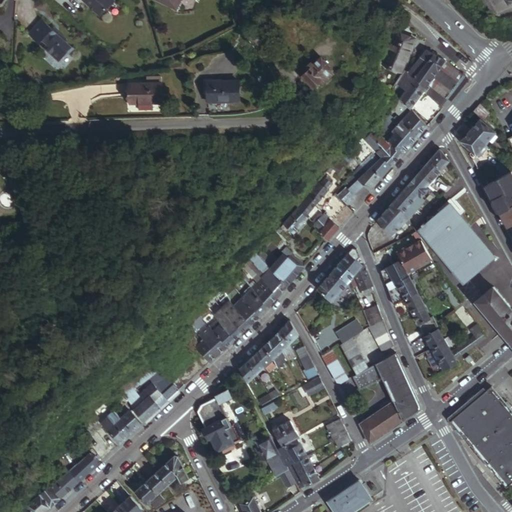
[(115,0),(83,0),(84,0),(103,20),(120,5),(115,0)]
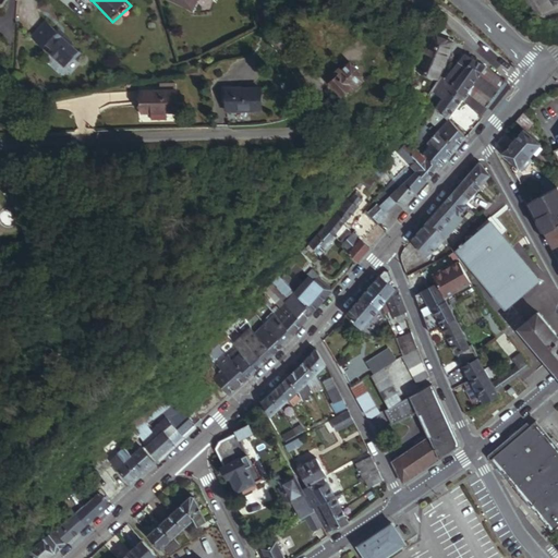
[(214,0),(177,0),(176,2),(206,17),(214,0)]
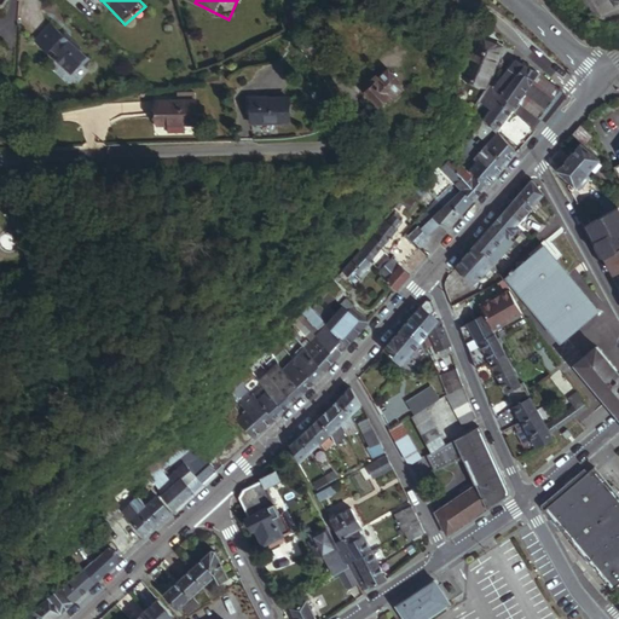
[(75,39),(57,59),(84,84),(102,63),(75,39)]
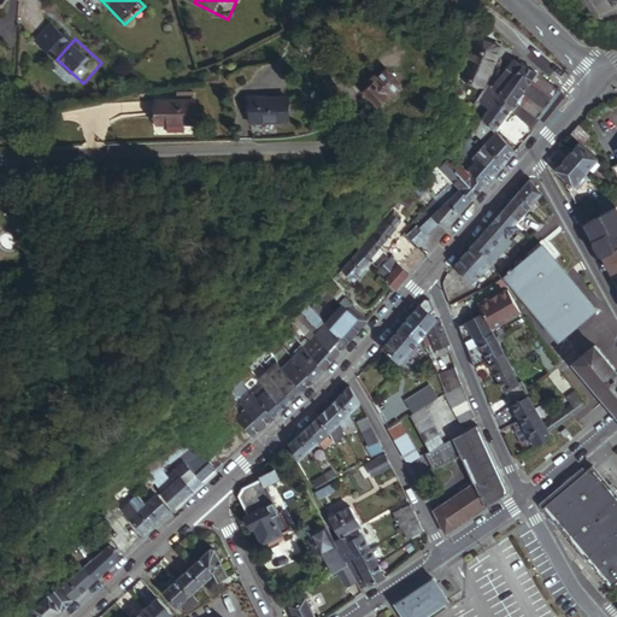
[(487,71),(498,47),(475,39),(459,78),(481,87),(485,78),(487,71)]
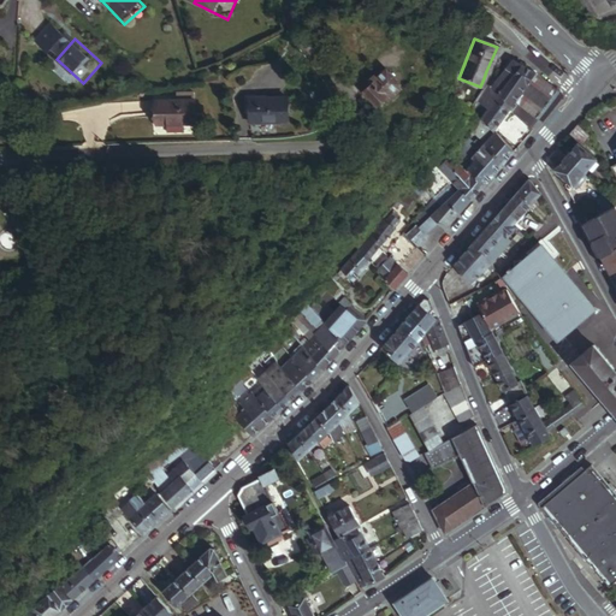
[(515,105),(534,75),(513,63),(504,73),(513,80),(499,95),(515,105)]
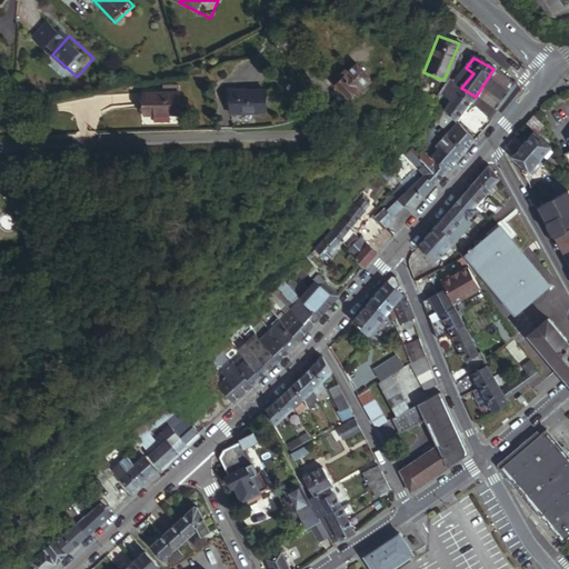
[(348,98),(370,79),(358,66),(350,72),(348,70),(341,77),(343,79),(336,86),(348,98)]
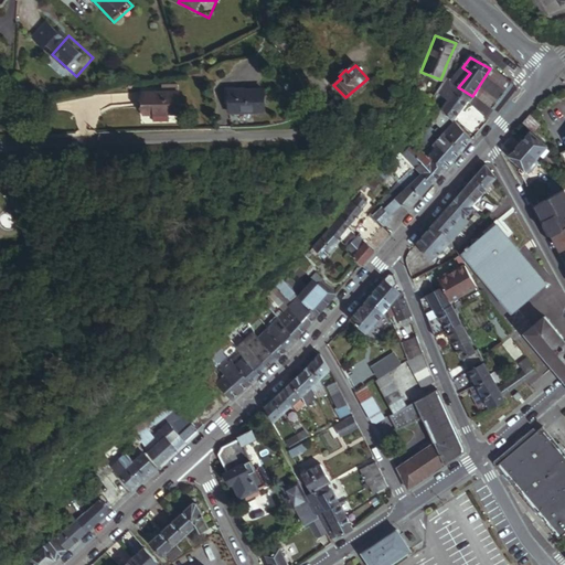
[(458,87),(470,73),(462,67),(451,81),(458,87)]
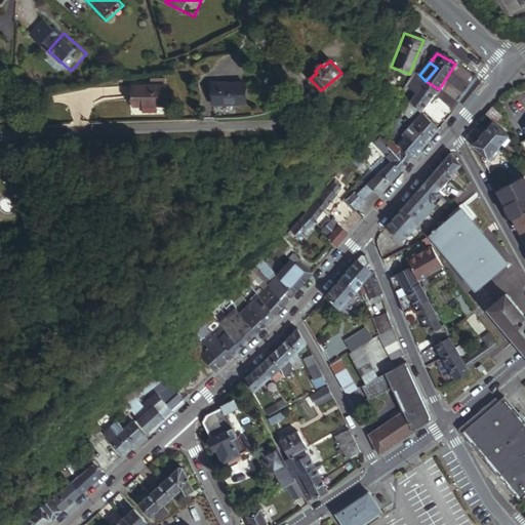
[(471,85),(455,75),(457,72),(459,73),(462,68),(455,64),(439,89),(442,91),(457,102),(471,85)]
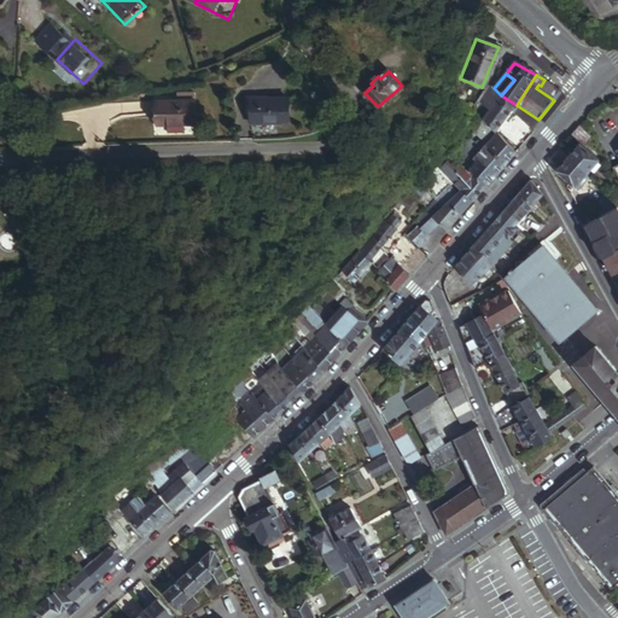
[(554,100),(560,88),(544,80),(541,86),(538,85),(536,88),(554,100)]
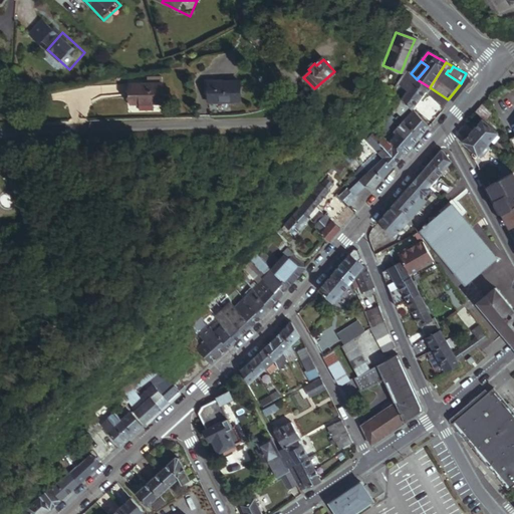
[(411,110),(430,87),(417,79),(411,73),(407,69),(398,85),(407,92),(402,96),(399,100),(402,102),(406,106),(411,110)]
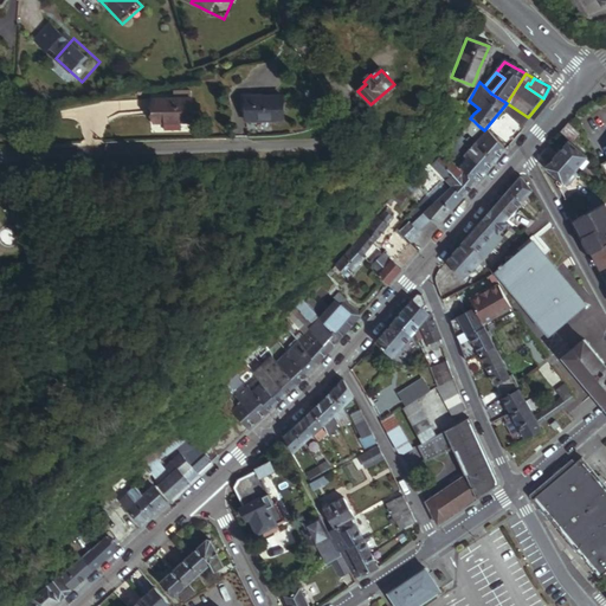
[(283,122),(282,98),(246,98),(246,122),(283,122)]
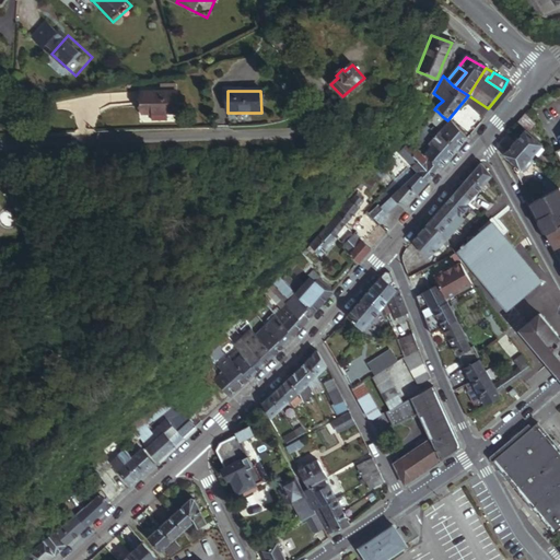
[(173,114),(172,92),(137,94),(138,116),(173,114)]
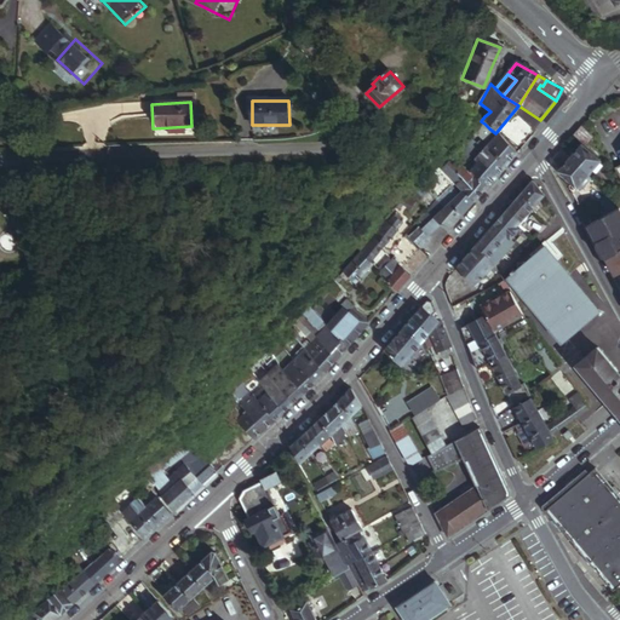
[(484,116),(491,112),(480,103),(476,108),(484,116)]
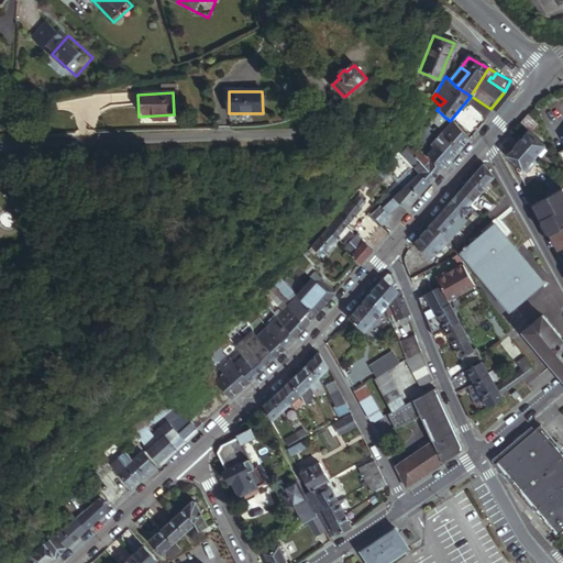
[(486,119),(493,110),(490,109),(474,98),(468,106),(486,119)]
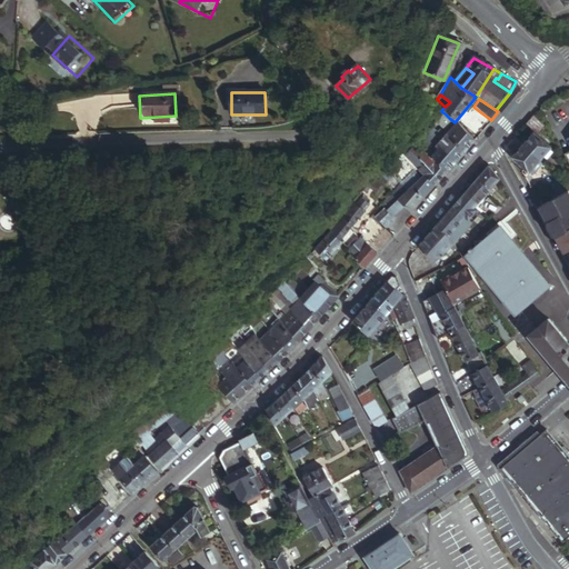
[(538,135),(546,126),(547,125),(541,120),(535,116),(527,125),(535,132),(538,135)]
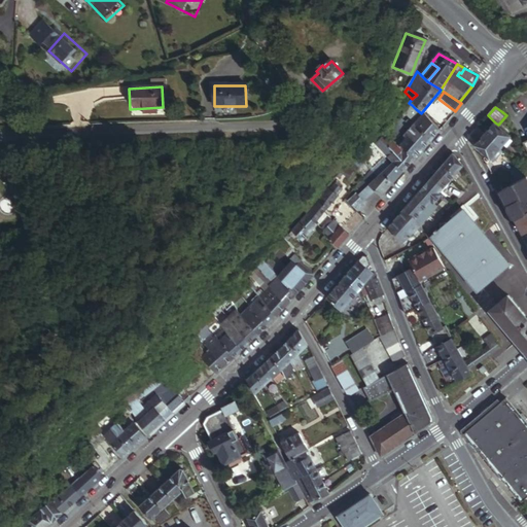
[(421,113),(416,109),(412,113),(419,119),(413,127),(431,141),(441,130),(421,113)]
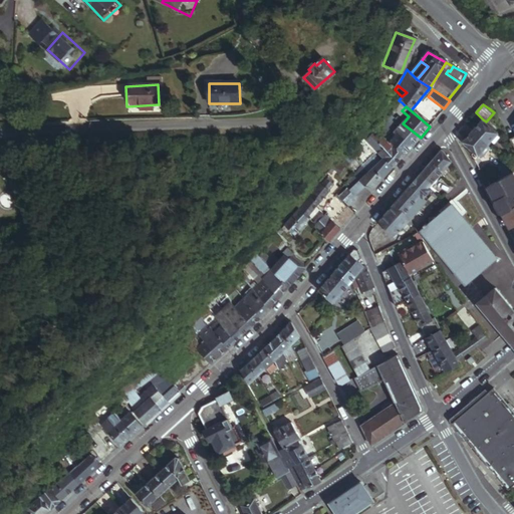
[(395,122),(384,114),(379,120),(389,129),(395,122)]
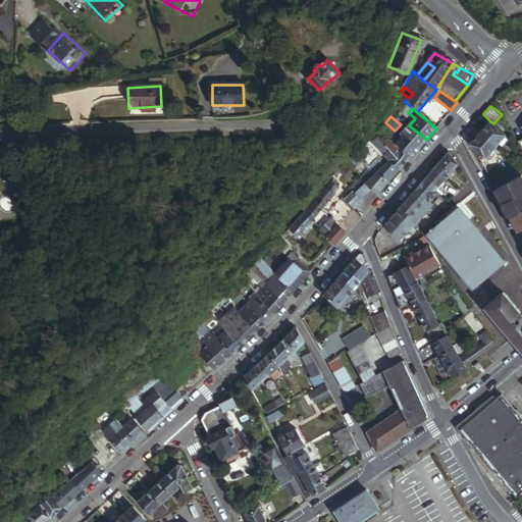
[(497,147),(507,136),(493,123),(490,121),(480,133),(497,147)]
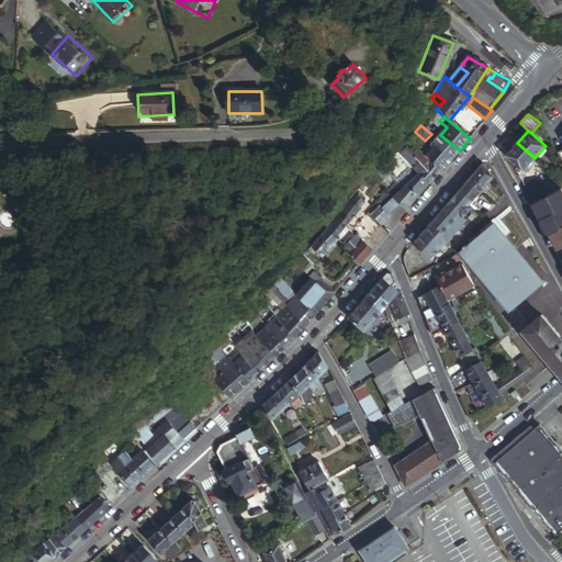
[(425,141),(415,132),(407,139),(408,141),(425,155),(426,150),(420,145),(425,141)]
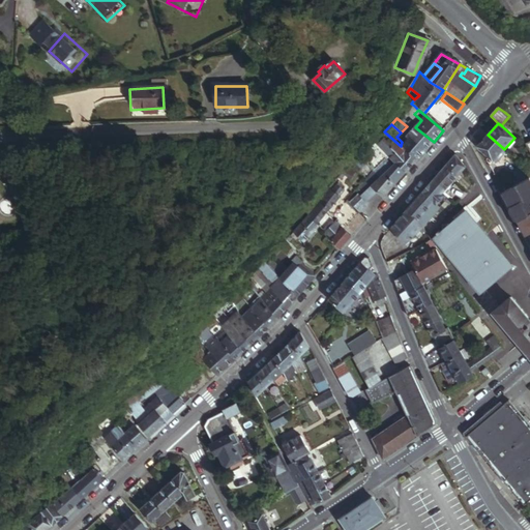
[(417,160),(434,142),(415,127),(414,125),(413,127),(414,129),(408,137),(410,139),(403,147),(417,160)]
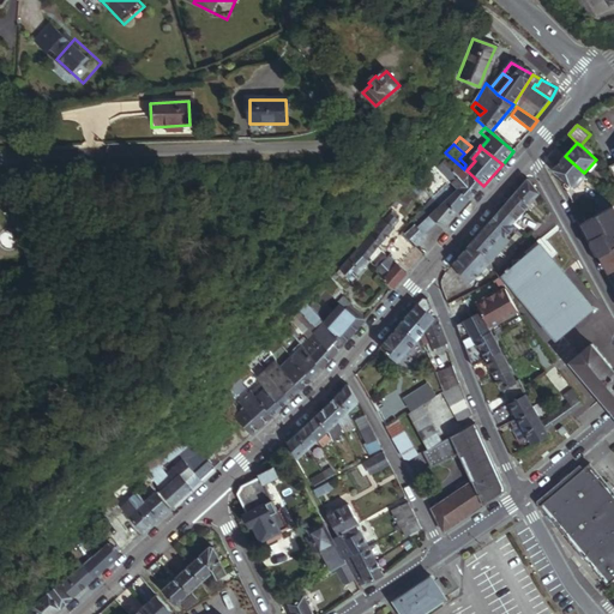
[(464,169),(446,154),(435,170),(446,182),(458,191),(471,200),(483,186),(467,170),(464,169)]
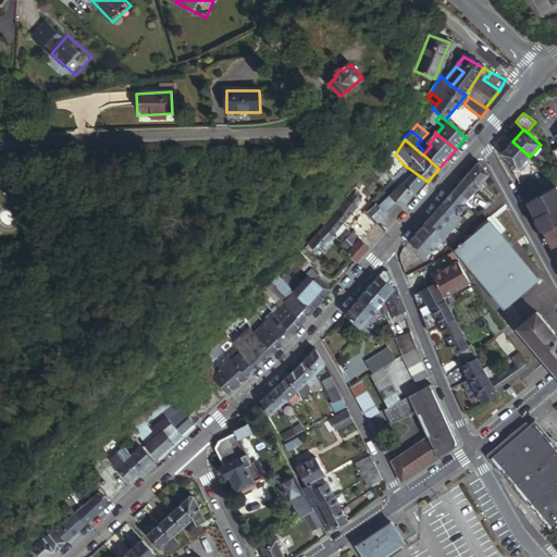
[(530,157),(512,141),(502,153),(519,170),(530,157)]
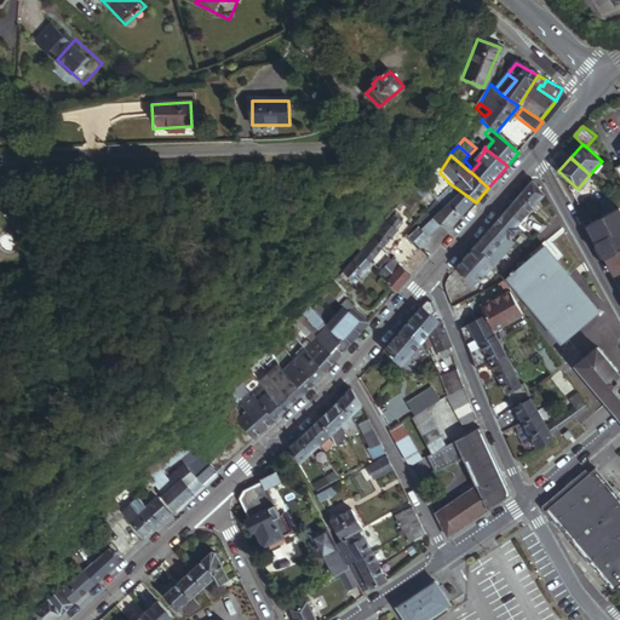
[(529,214),(545,196),(534,181),(529,185),(515,202),(529,214)]
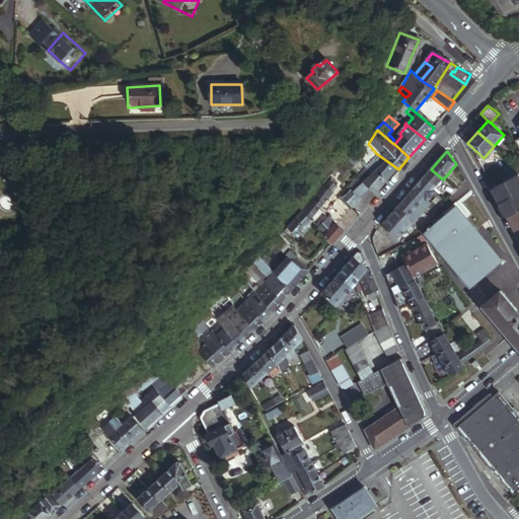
[(377,160),(368,171),(374,177),(378,171),(388,180),(398,169),(387,161),(383,165),(377,160)]
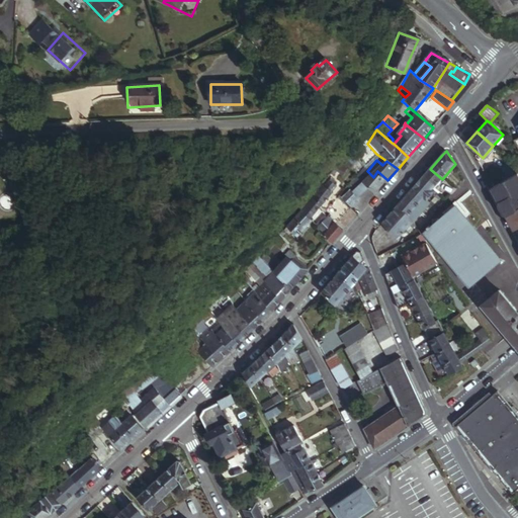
[(442,179),(430,169),(421,179),(433,189),(442,179)]
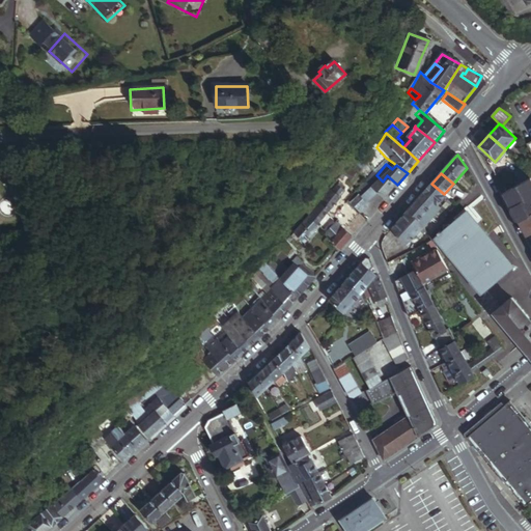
[(385,198),(397,185),(387,175),(383,182),(376,175),(375,174),(367,183),(378,192),(385,198)]
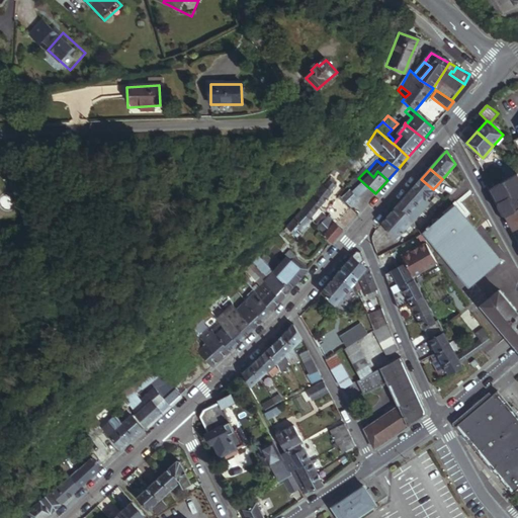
[(517,174),(492,189),(491,190),(513,231),(514,230),(517,228),(517,174)]
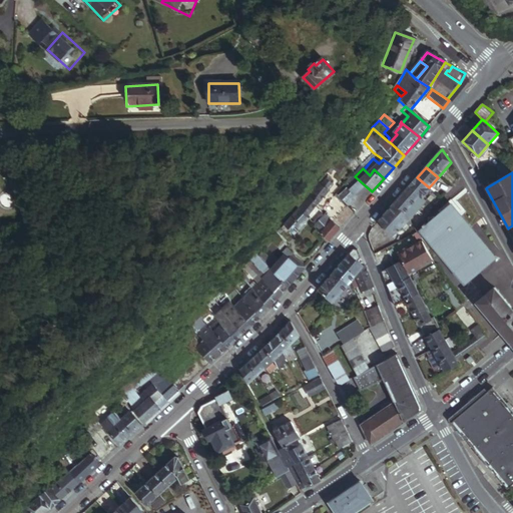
[(355,195),(365,185),(355,176),(342,190),(345,192),(341,197),(349,205),(356,197),(355,195)]
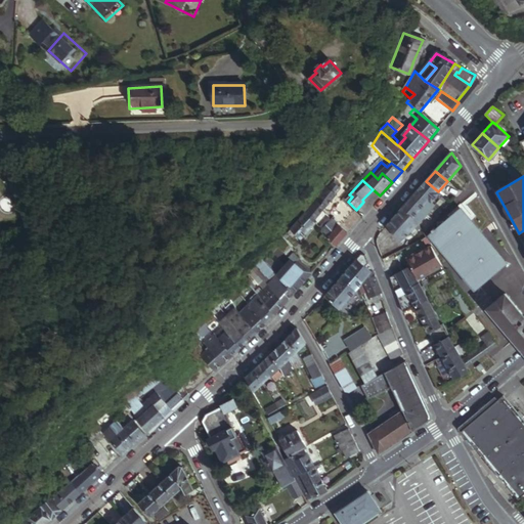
[(438,191),(426,181),(420,189),(432,200),(438,191)]
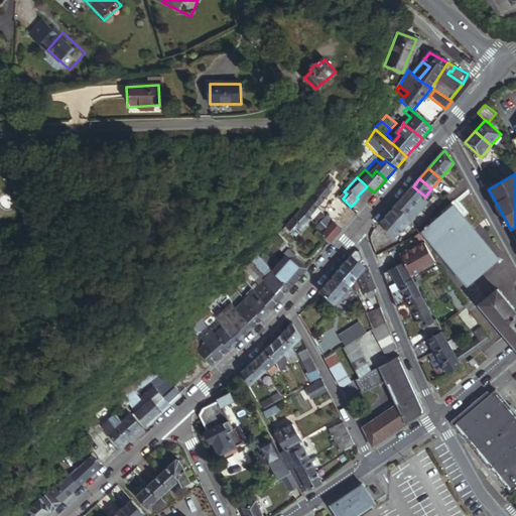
[(307,219),(330,195),(330,192),(335,188),(334,186),(336,184),(331,180),(324,187),(323,187),(300,213),(307,219)]
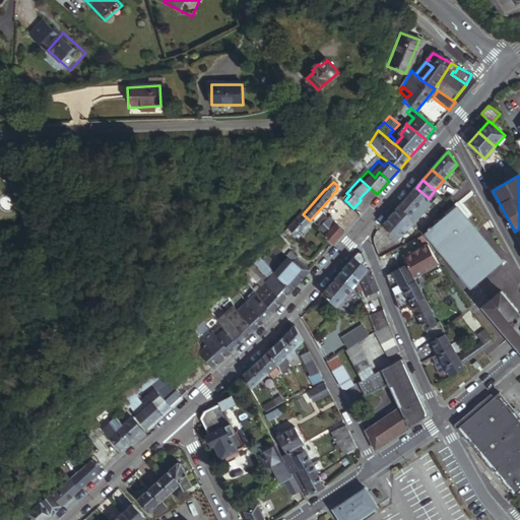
[(429,198),(416,188),(408,197),(420,206),(429,198)]
